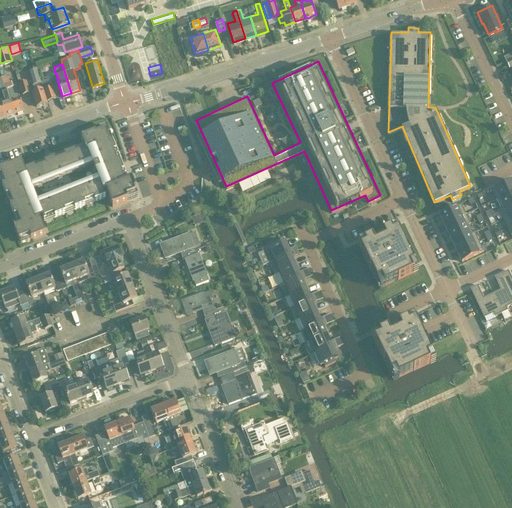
[(37,67),(28,70),(32,84),(34,89),(32,90),(37,105),(46,101),(42,87),(41,87),(39,81),(42,81),(37,67)]
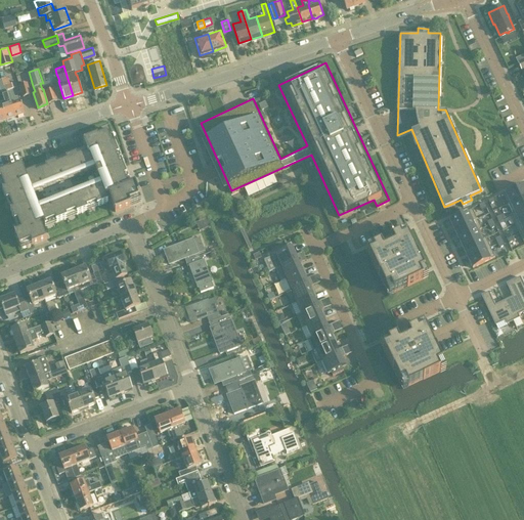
[(19,82),(23,94),(31,92),(27,80),(19,82)]
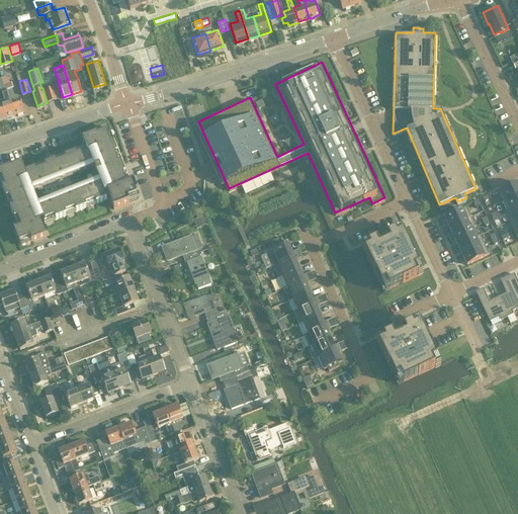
[(56,96),(53,85),(45,87),(48,99),(56,96)]
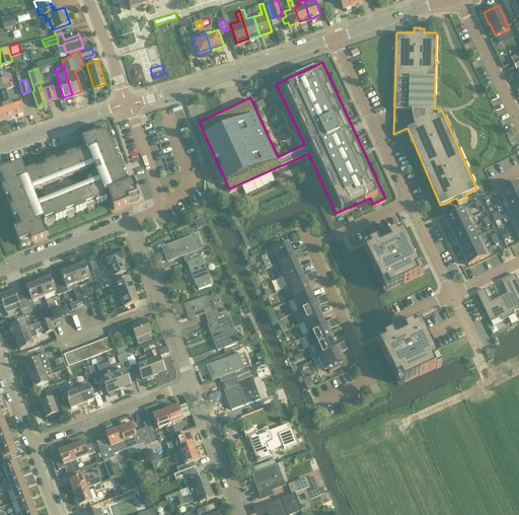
[(7,91),(14,114),(23,111),(19,95),(14,97),(12,89),(7,91)]
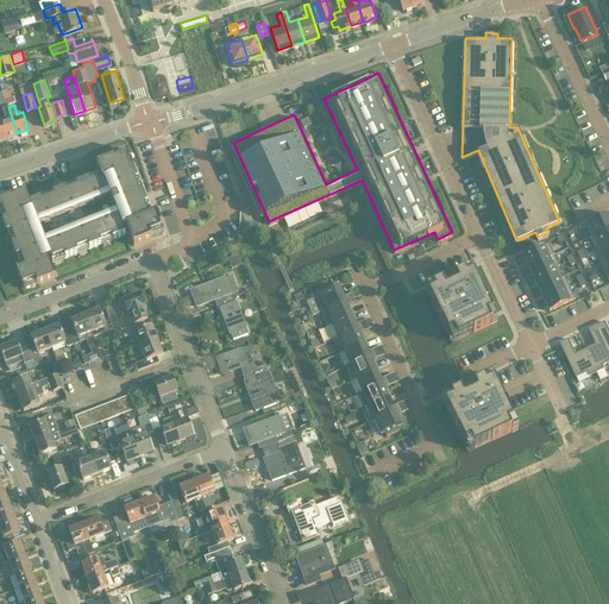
[(0,109),(0,114),(1,119),(7,137),(17,133),(8,107),(0,109)]
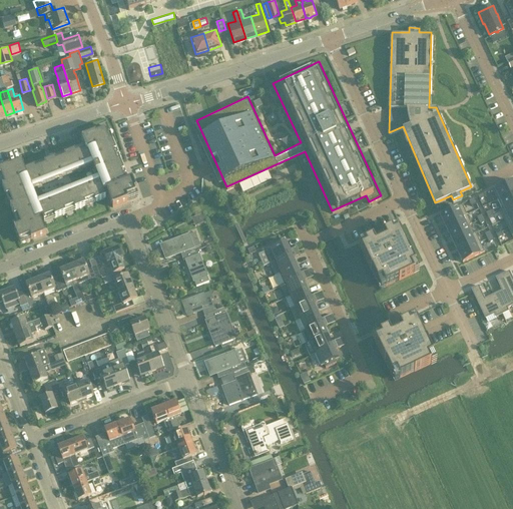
[(112,205),(138,194),(132,177),(128,178),(107,124),(93,129),(93,130),(81,135),(84,144),(25,167),(21,158),(9,163),(9,162),(0,165),(0,179),(17,223),(14,225),(20,240),(45,230),(39,214),(42,213),(44,218),(105,194),(103,189),(106,189),(112,205)]
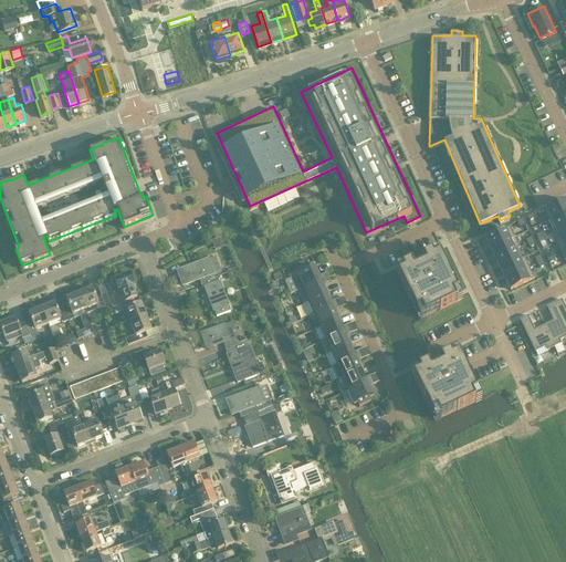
[(565,198),(565,197),(544,207),(548,218),(565,209),(565,198)]
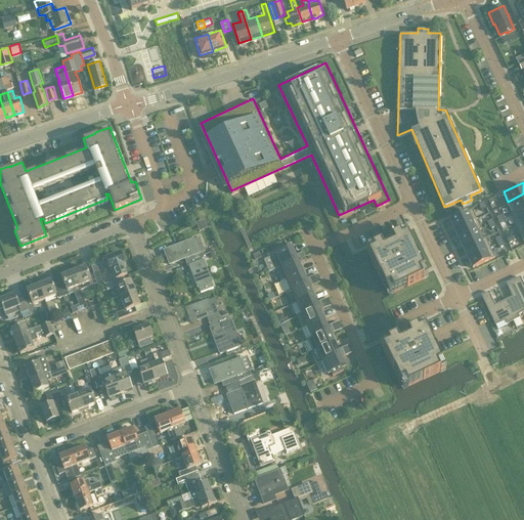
[(523,193),(508,202),(513,211),(523,205),(523,193)]
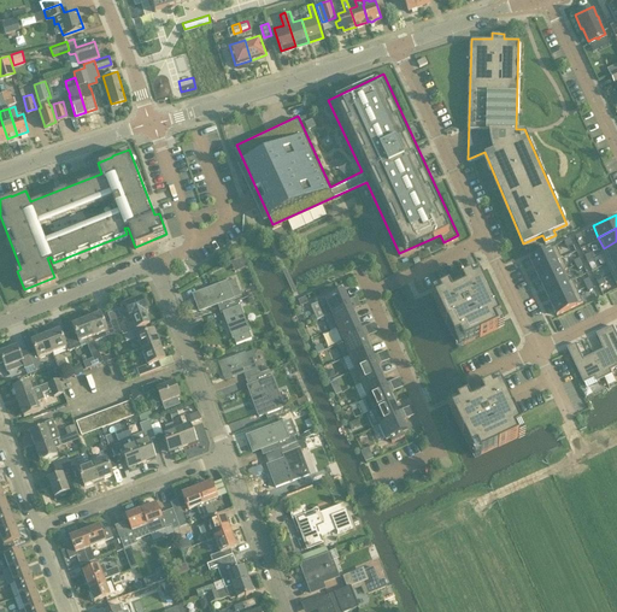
[(604,248),(600,249),(606,260),(616,256),(616,241),(604,248)]
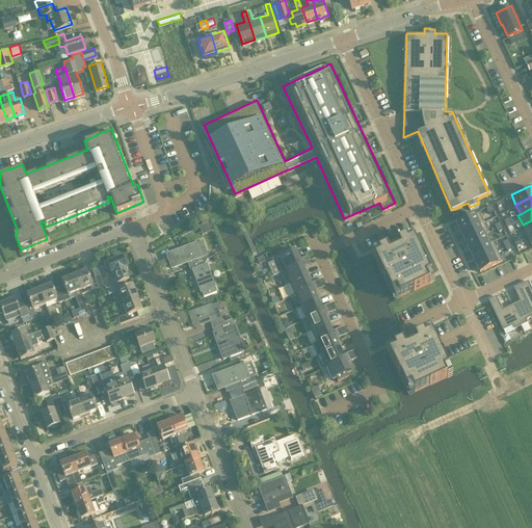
[(456,220),(461,231),(484,219),(479,210),(456,220)]
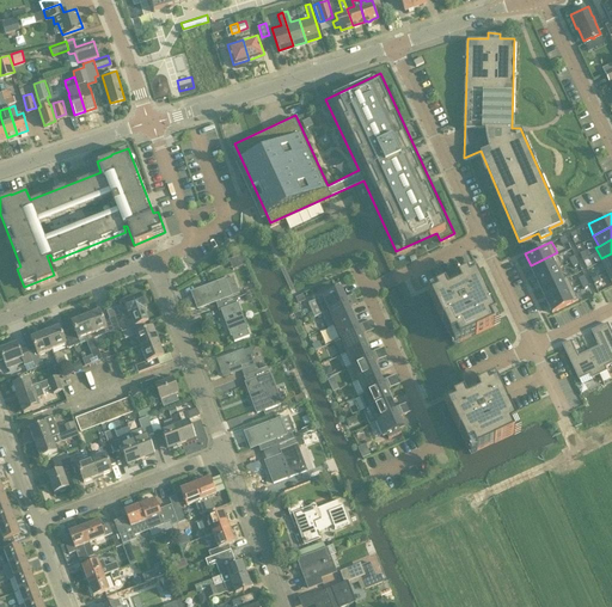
[(531,265),(536,276),(560,265),(562,264),(557,252),(531,265)]
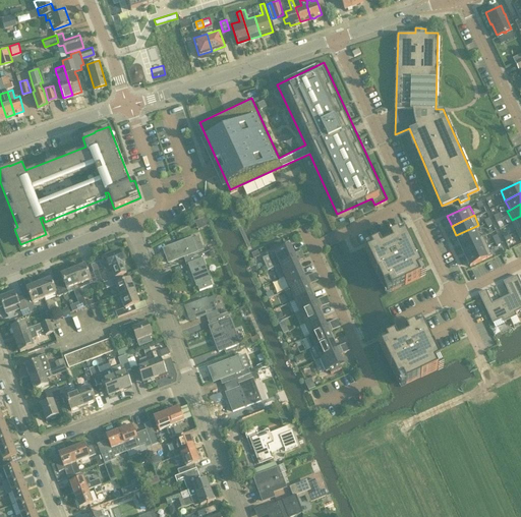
[(520,216),(512,220),(516,230),(520,227),(520,216)]
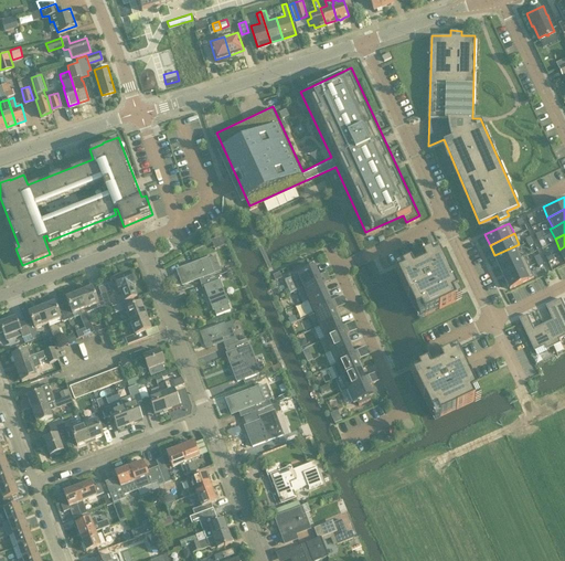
[(494,255),(500,265),(521,255),(516,245),(494,255)]
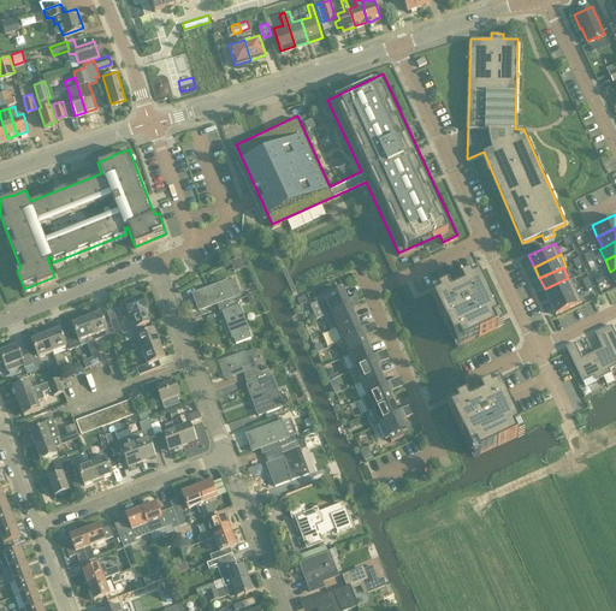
[(491,297),(479,273),(472,277),(471,272),(461,277),(461,278),(449,285),(448,283),(438,288),(437,286),(431,289),(432,291),(433,295),(445,321),(446,320),(452,336),(457,344),(462,340),(479,332),(479,333),(497,324),(493,316),(499,314),(491,297)]
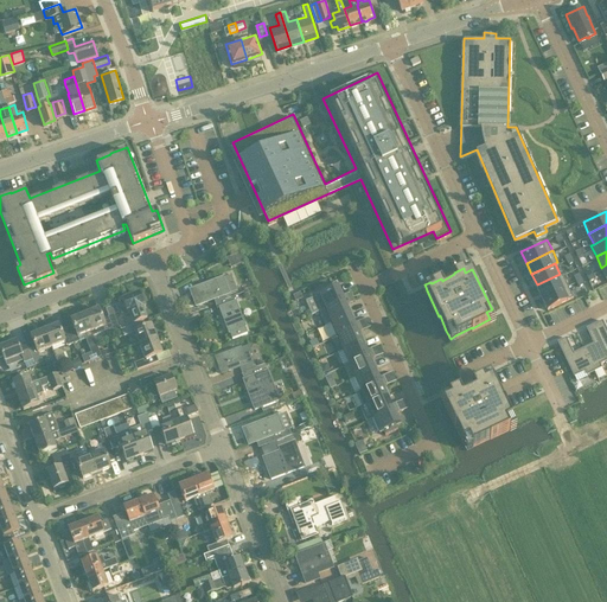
[(537,285),(542,295),(568,283),(562,273),(560,274),(537,285)]
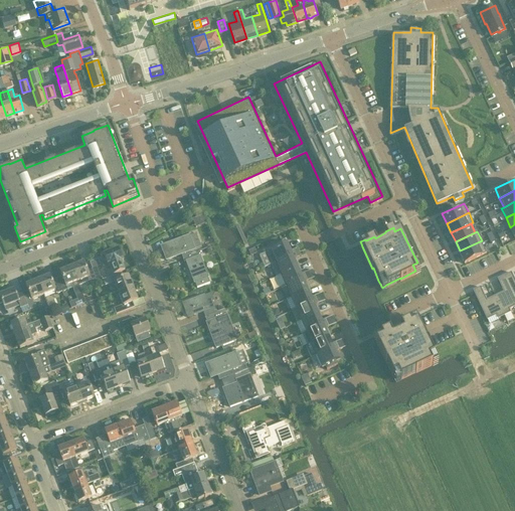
[(195,250),(193,244),(192,240),(189,233),(161,243),(166,257),(181,250),(183,254),(191,251),(195,250)]
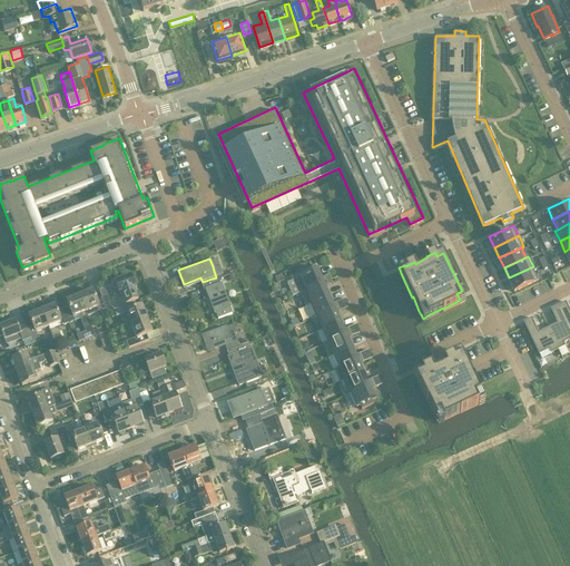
[(294,276),(300,290),(327,277),(325,273),(322,275),(317,266),(314,267),(312,263),(301,269),(302,273),(294,276)]
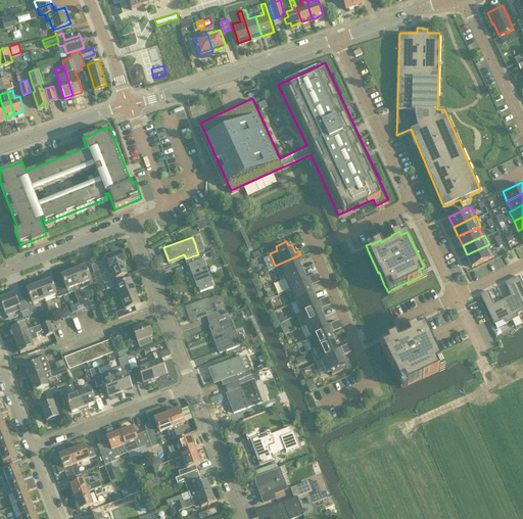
[(467,254),(472,265),(493,254),(489,244),(467,254)]
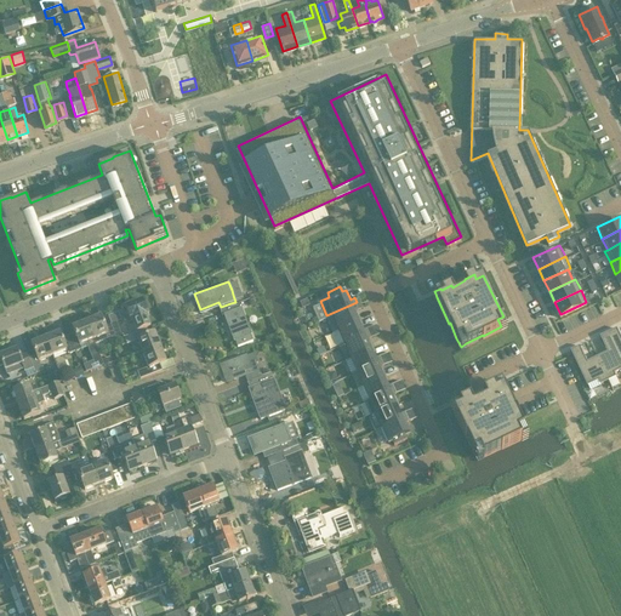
[(152,324),(147,312),(148,312),(147,308),(148,308),(146,302),(144,302),(142,297),(125,303),(131,318),(132,318),(137,329),(152,324)]
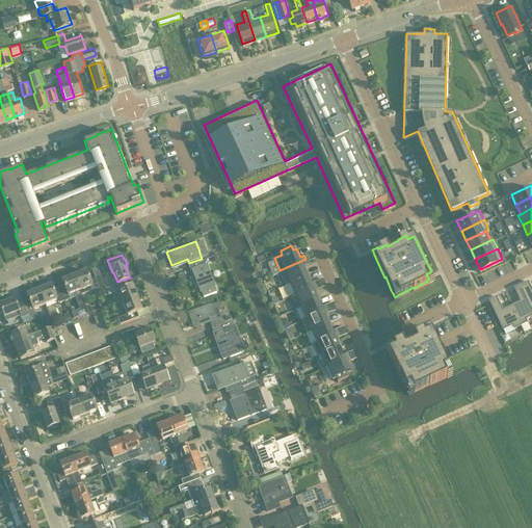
[(197,260),(189,263),(190,267),(192,267),(201,289),(202,289),(204,294),(217,289),(206,261),(206,262),(205,258),(202,259),(197,260)]
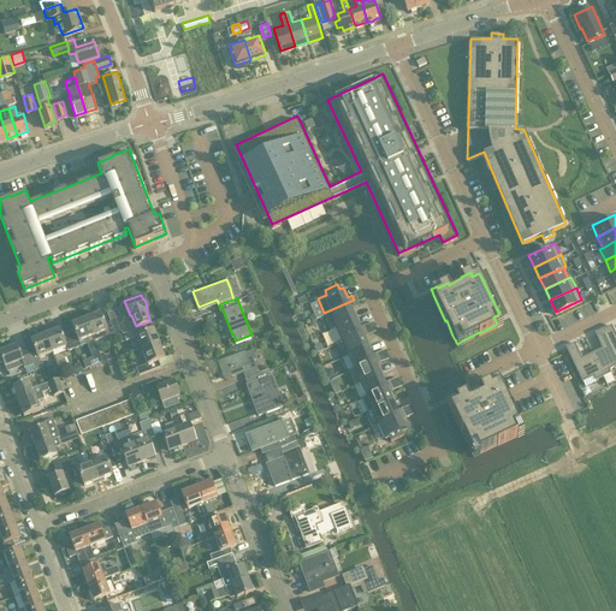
[(355,304),(354,300),(324,313),(330,327),(331,327),(339,324),(339,322),(356,315),(351,306),(355,304)]
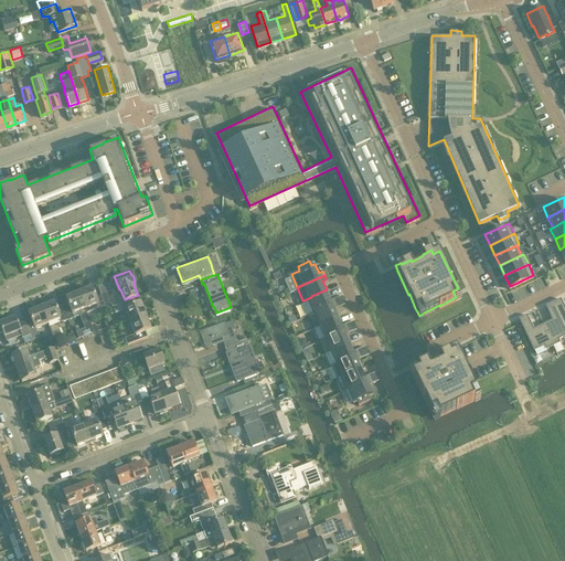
[(100,309),(106,307),(100,292),(96,294),(92,285),(80,289),(87,310),(99,305),(100,309)]
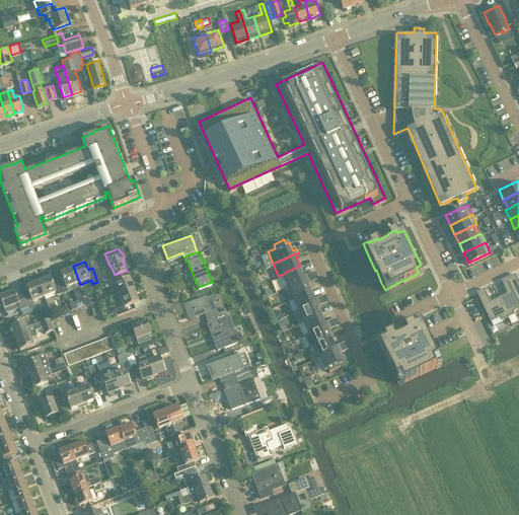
[(57,278),(62,291),(68,289),(67,286),(72,284),(76,294),(82,291),(79,285),(80,285),(73,266),(61,271),(63,276),(57,278)]
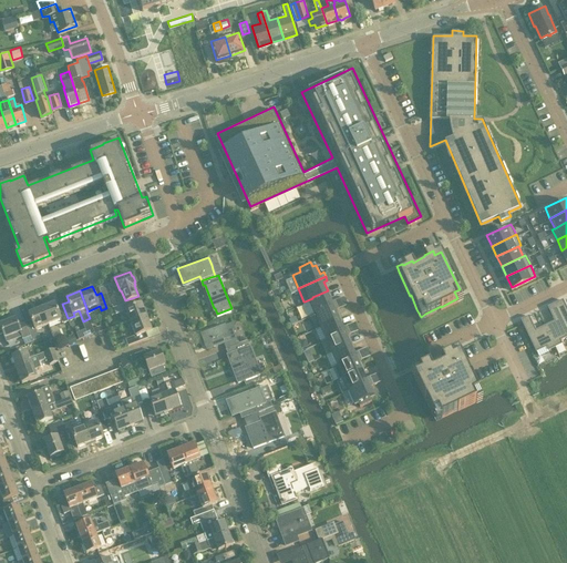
[(107,290),(102,293),(107,308),(110,307),(113,305),(107,290)]
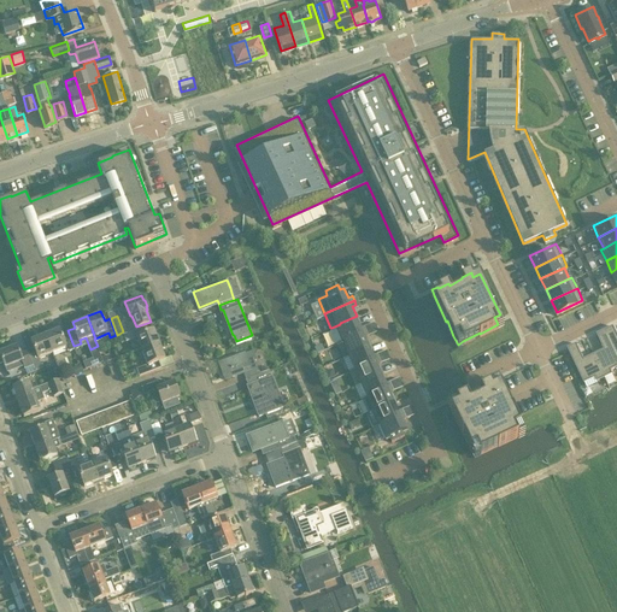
[(360,325),(357,316),(340,323),(340,324),(346,337),(366,328),(364,323),(360,325)]
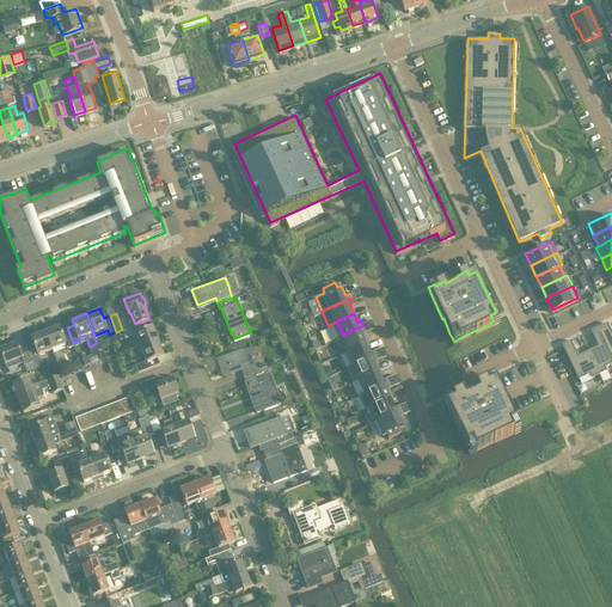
[(611,330),(607,320),(599,324),(611,350),(611,330)]
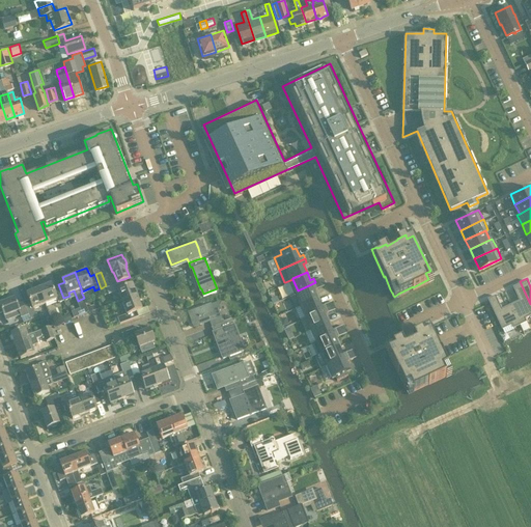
[(122,300),(137,294),(133,282),(127,284),(124,279),(107,285),(109,292),(117,288),(122,300)]
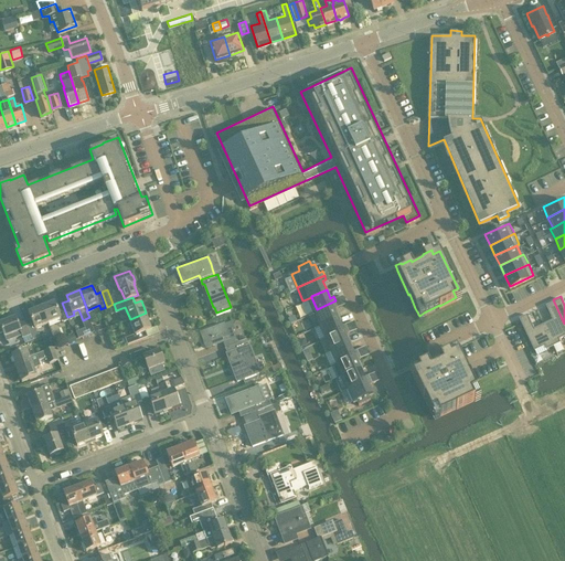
[(552,317),(543,321),(553,343),(560,340),(558,337),(564,332),(564,324),(553,299),(545,303),(552,317)]
